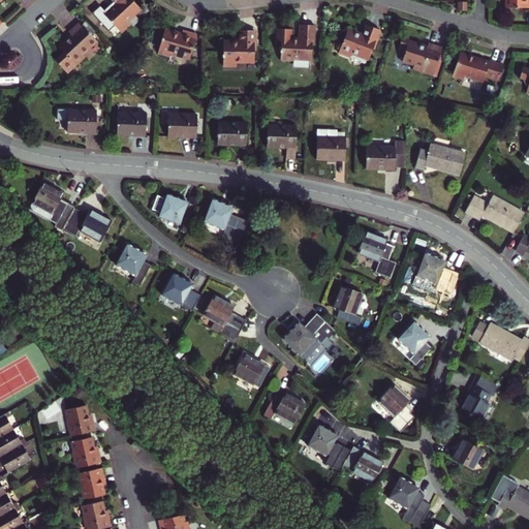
[(117,0),(118,0),(106,11),(124,30),(133,22),(130,19),(144,6),(137,0),(117,0)]
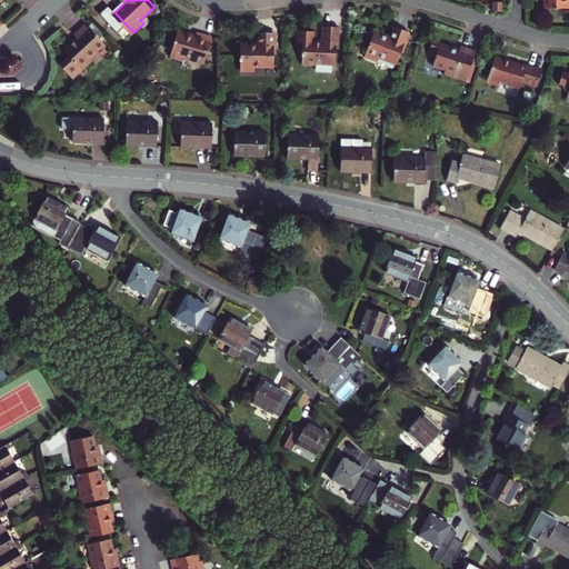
[(568,0),(543,0),(545,1),(545,10),(568,10),(568,0)]
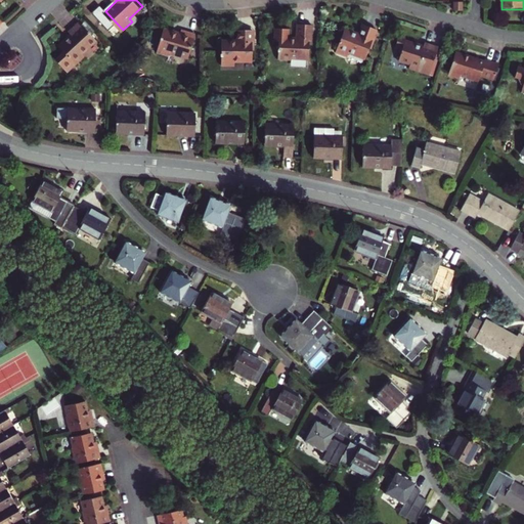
[(464,11),(464,2),(456,2),(454,2),(454,11),(464,11)]
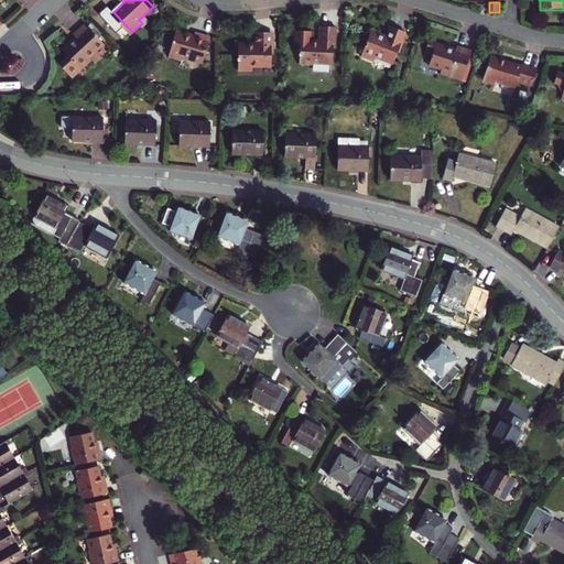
[(107,41),(88,21),(76,32),(79,35),(65,47),(71,54),(62,62),(75,75),(84,67),(94,58),(90,55),(107,41)]
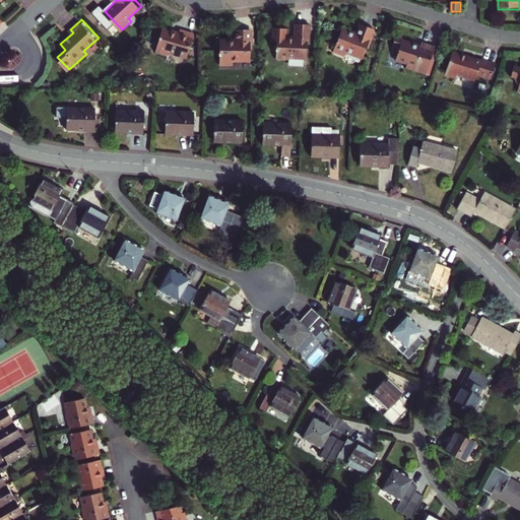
[(358,21),(354,30),(339,26),(331,50),(342,54),(343,50),(361,56),(364,45),(366,46),(371,33),(369,31),(371,26),(358,21)]
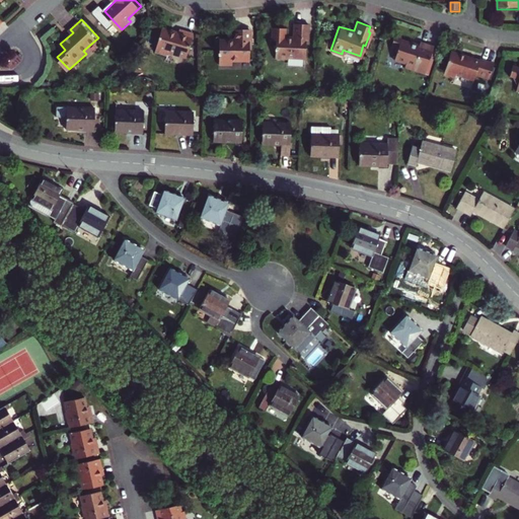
[(306,40),(306,22),(292,22),(291,35),(274,35),(274,58),(285,59),(285,57),(303,57),(304,40),(306,40)]
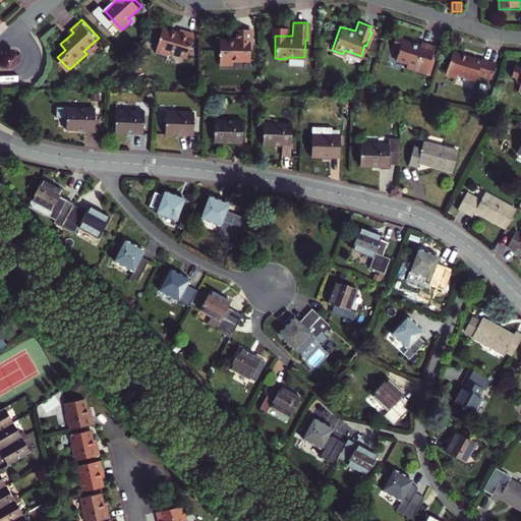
[(181,26),(180,31),(164,26),(157,51),(168,54),(169,51),(188,56),(194,31),(181,26)]
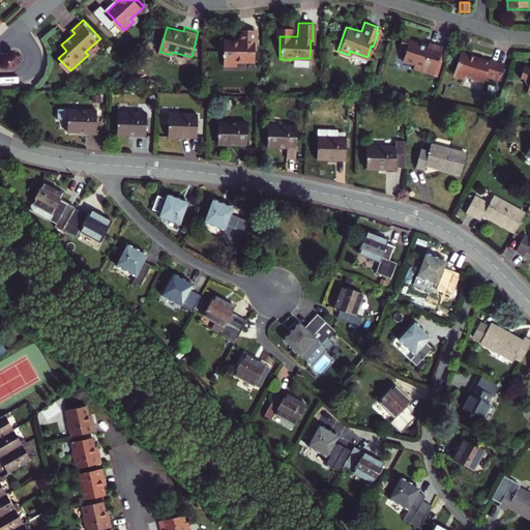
[(258,50),(258,34),(256,34),(256,29),(241,29),(241,39),(225,39),(225,65),(237,65),(237,61),(256,61),(256,50),(258,50)]
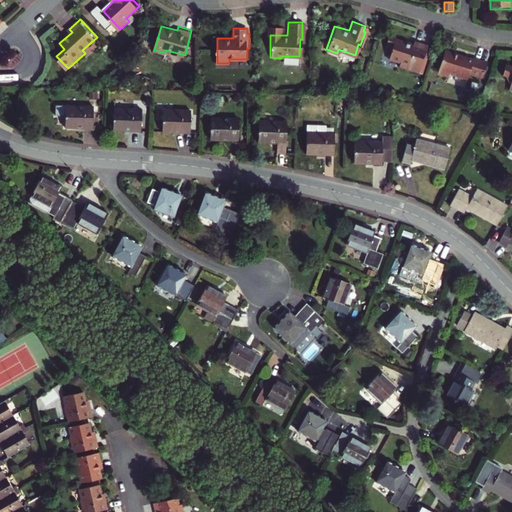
[(417,41),(416,45),(399,39),(399,38),(392,36),(389,47),(395,49),(392,60),(403,63),(402,67),(422,73),(427,57),(430,45),(417,41)]
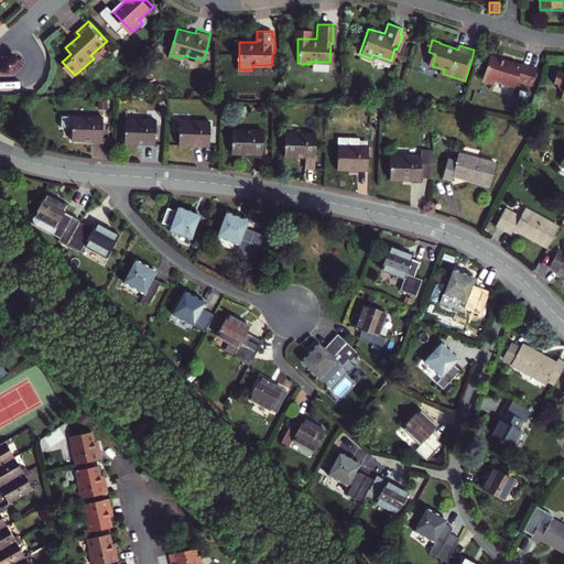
[(523,65),(492,56),(485,80),(498,85),(499,82),(518,87),(519,80),(532,85),(538,68),(524,64),(523,65)]
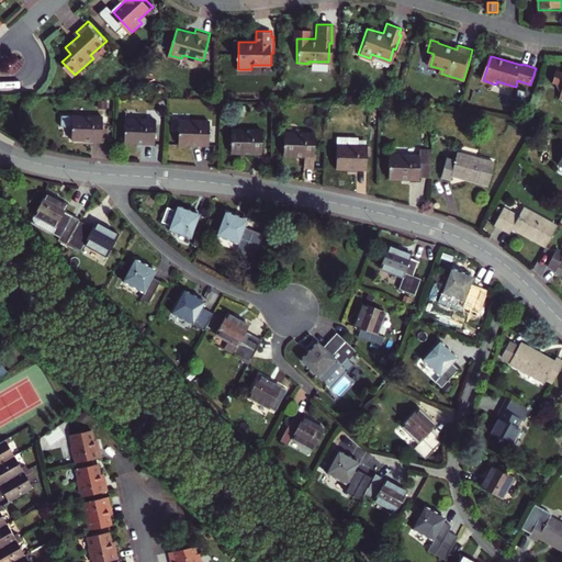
[(469,63),(463,80),(467,81),(472,63),(469,63)]
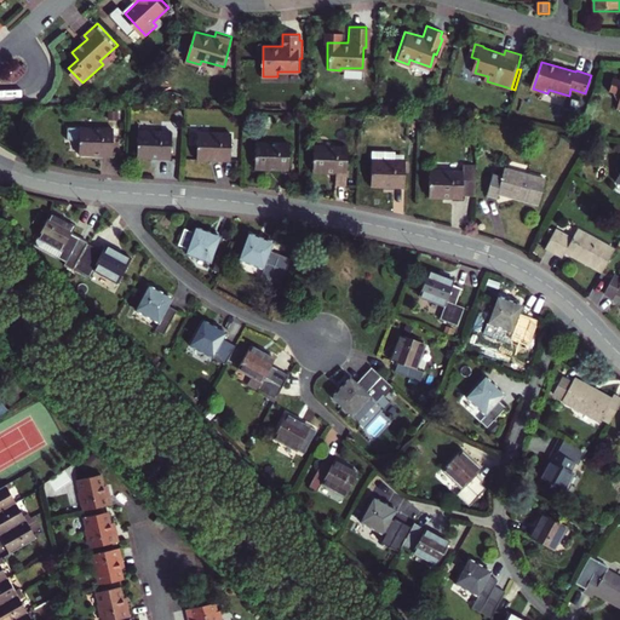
[(619,104),(618,112),(619,112),(619,81),(613,80),(609,95),(615,96),(615,97),(618,104),(619,104)]
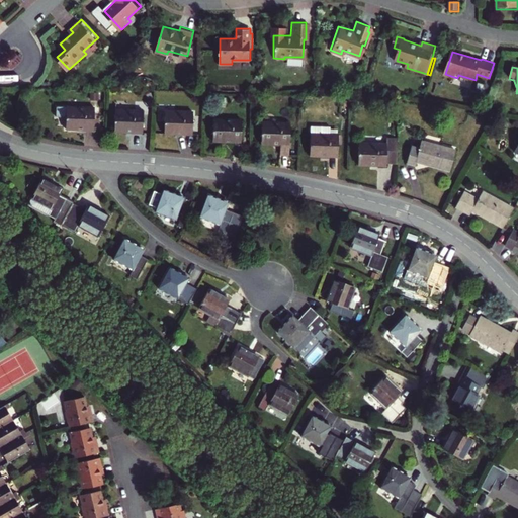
[(67,116),(67,128),(95,130),(96,107),(58,105),(57,115),(67,116)]
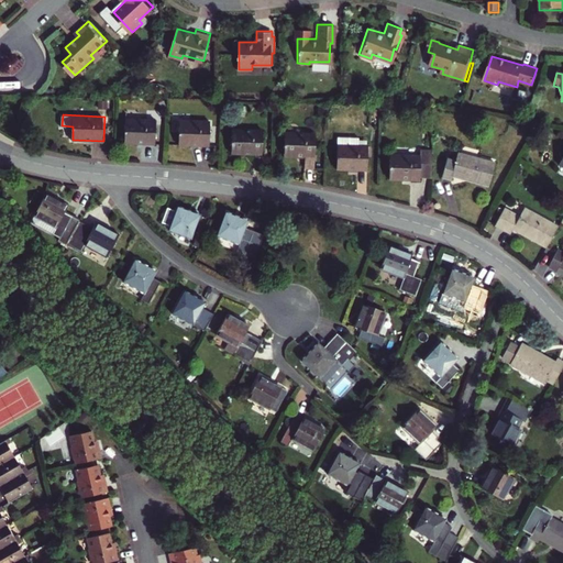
[(157,120),(127,119),(125,143),(156,144),(157,120)]
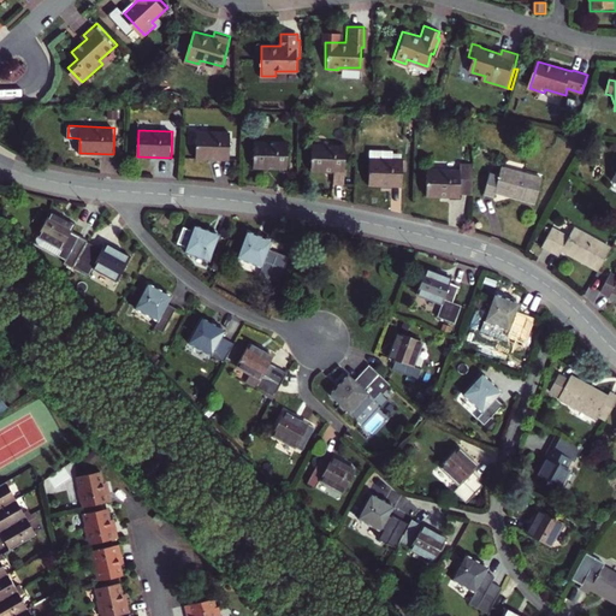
[(232,132),(200,132),(199,158),(231,159),(232,132)]
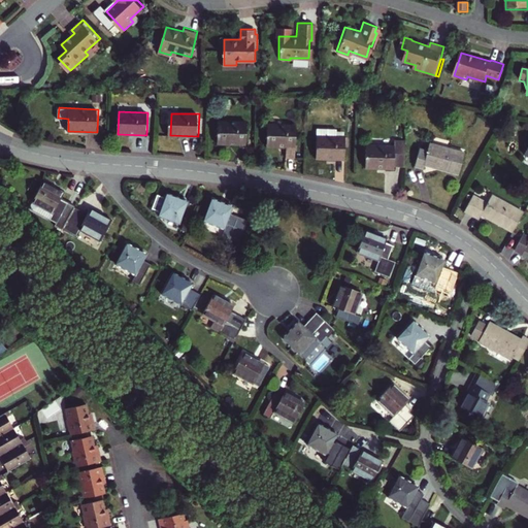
[(246,122),(218,122),(218,144),(246,145),(246,122)]
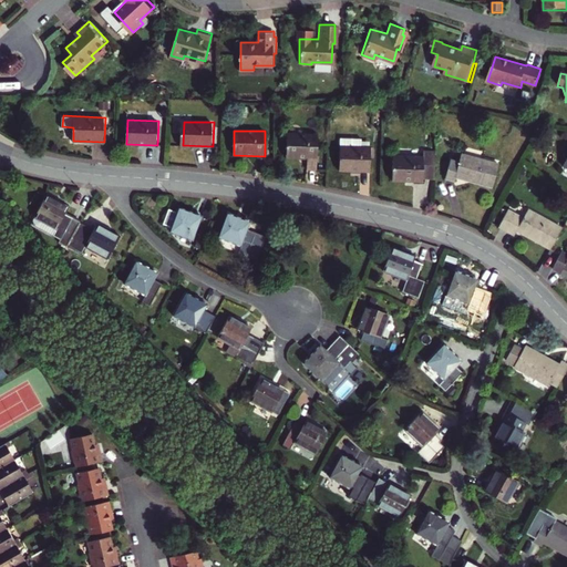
[(317,171),(318,135),(287,134),(287,158),(308,160),(307,171),(317,171)]
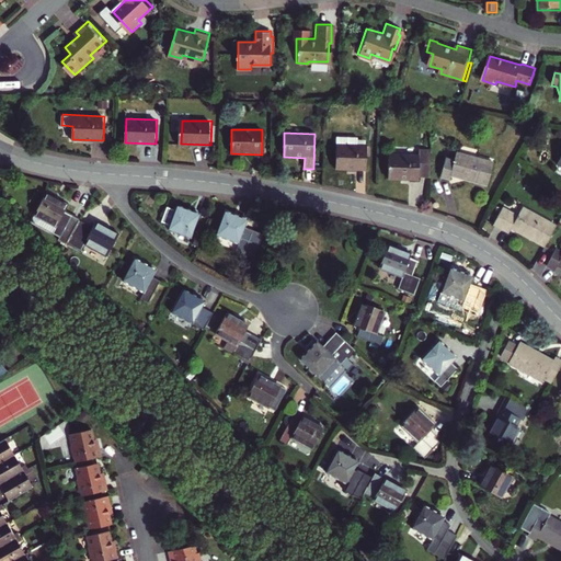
[(357,137),(336,136),(335,169),(365,170),(366,146),(357,145),(357,137)]
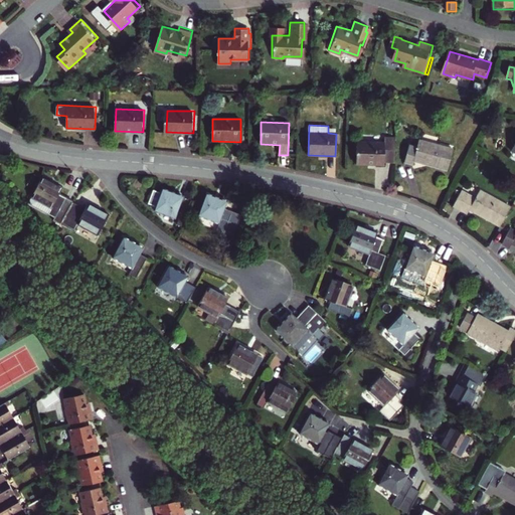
[(394,149),(394,136),(384,136),(384,143),(356,141),(355,163),(383,165),(383,162),(393,162),(394,149)]
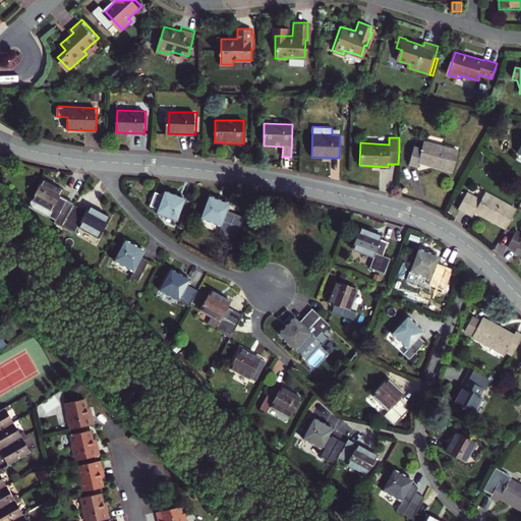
[(459,151),(424,141),(422,149),(415,147),(410,163),(417,165),(419,160),(436,164),(436,167),(453,172),(459,151)]
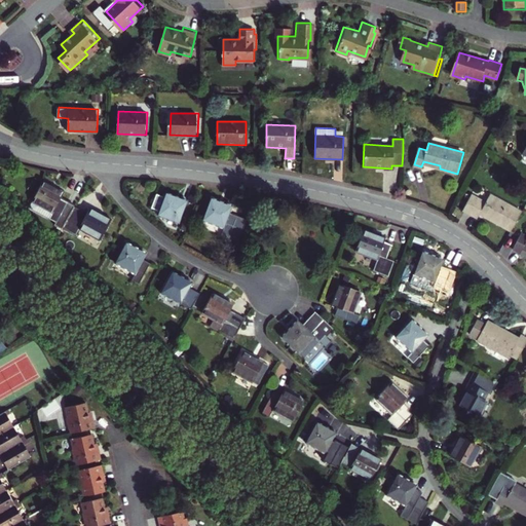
[(63,229),(75,207),(62,199),(65,193),(44,183),(32,205),(34,211),(58,223),(57,226),(63,229)]
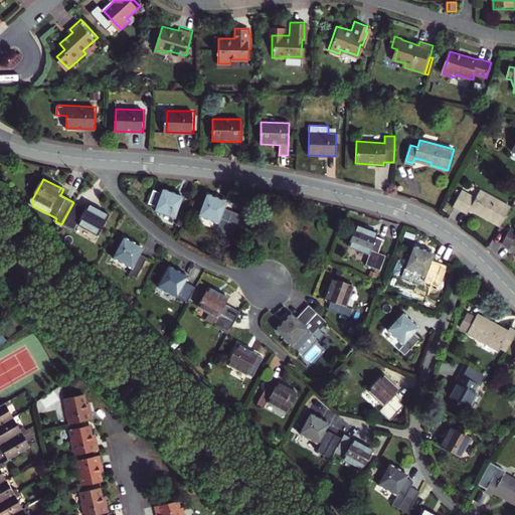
[(154,212),(175,220),(182,199),(161,191),(160,195),(153,192),(148,207),(155,209),(154,212)]
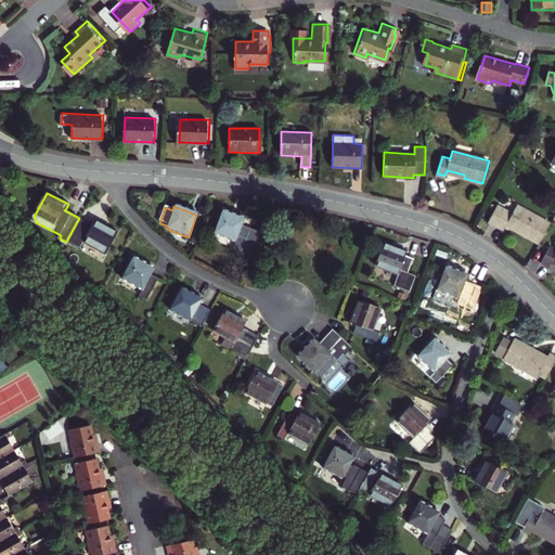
[(545,240),(552,228),(517,210),(515,216),(500,208),(490,228),(504,234),(508,228),(526,236),(524,240),(541,249),(545,240)]
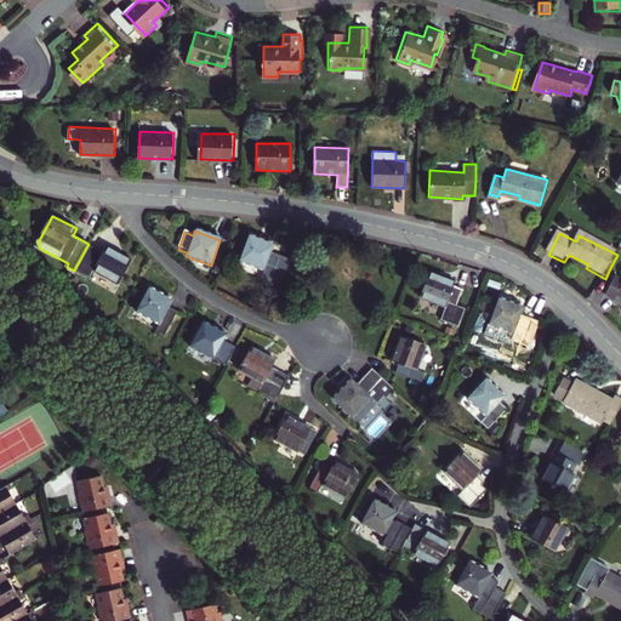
[(281,284),(291,260),(272,252),(274,245),(249,235),(239,261),(265,271),(262,277),(281,284)]
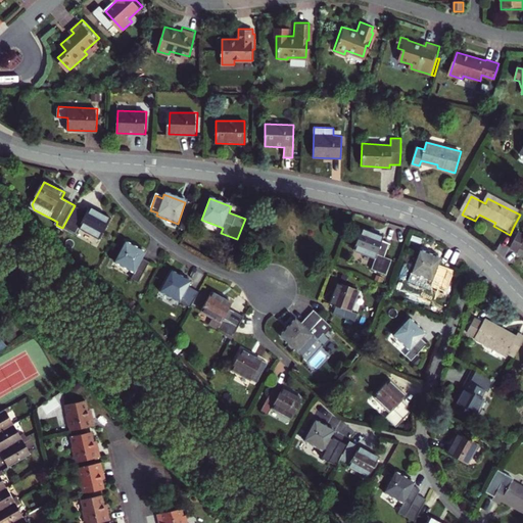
[(87,211),(78,206),(65,229),(77,235),(81,228),(100,237),(110,217),(89,206),(87,211)]
